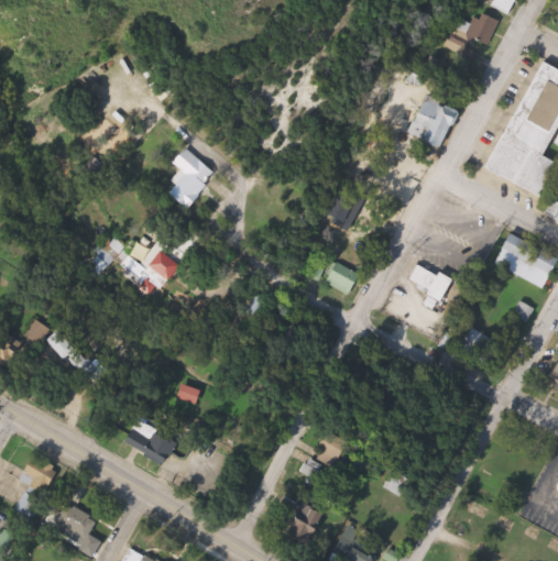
[(514,0),(507,13),(490,4),(492,0),(514,0)]
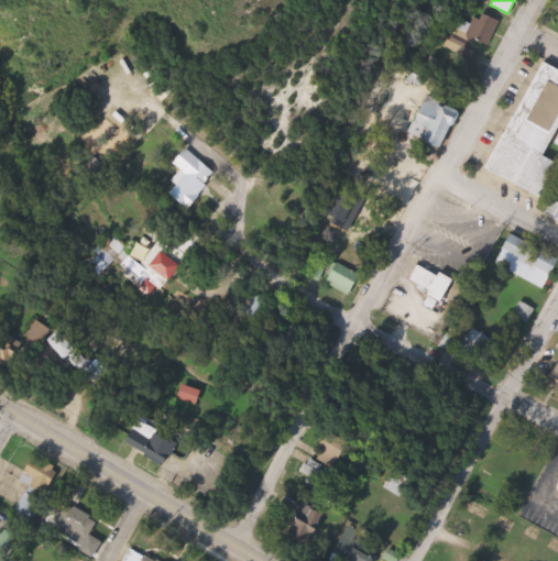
[(455,30),(460,18),(469,22),(476,9),(496,19),(485,44),(455,30)]
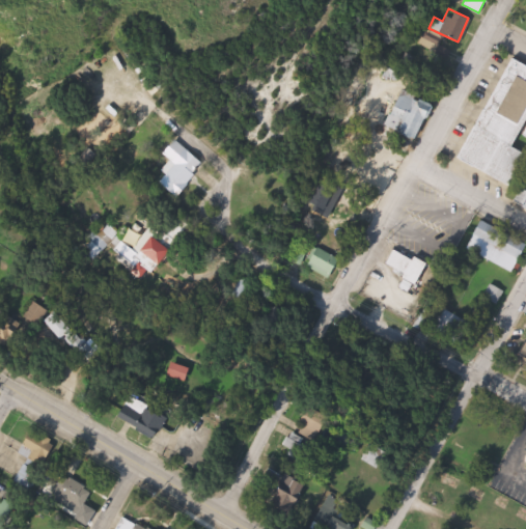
[(525,65),(525,137),(511,145),(525,152),(525,158),(525,206),(514,200),(514,185),(459,159),(507,57),(525,65)]
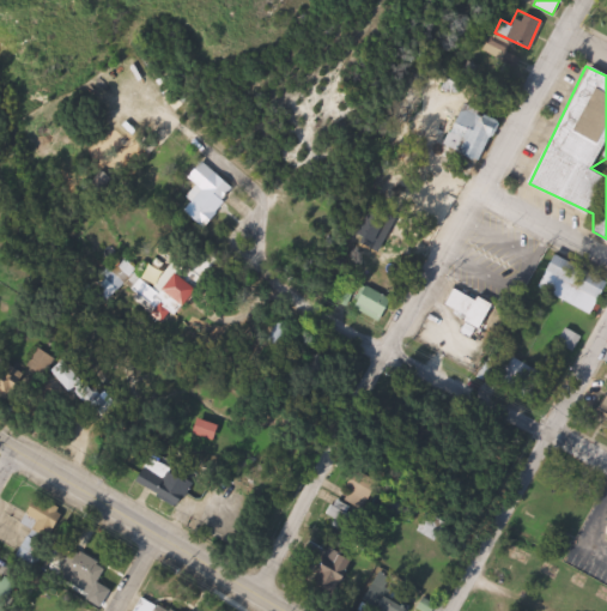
[(481,162),(456,151),(461,137),(420,121),(431,92),(498,118),(481,162)]
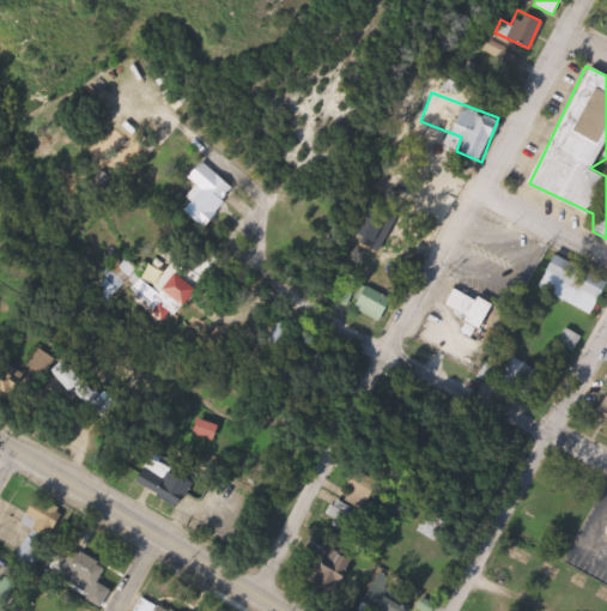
[(225,199),(205,227),(182,210),(199,187),(186,177),(199,161),(225,180),(216,192),(225,199)]
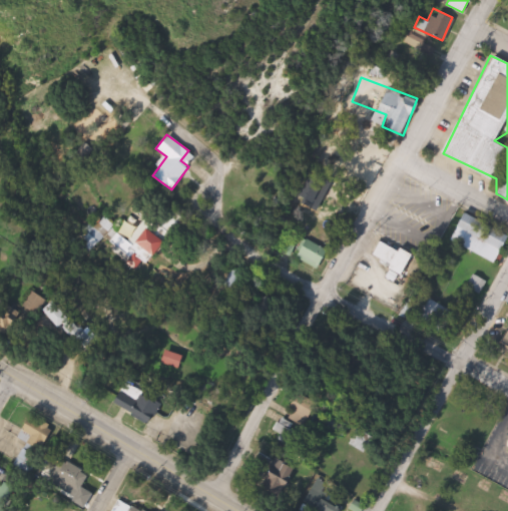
[(438,200),(438,216),(422,215),(422,200),(438,200)]
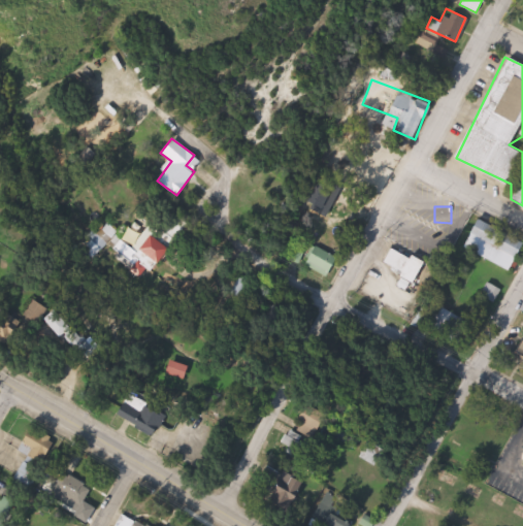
[(116,230),(91,260),(77,249),(102,219),(116,230)]
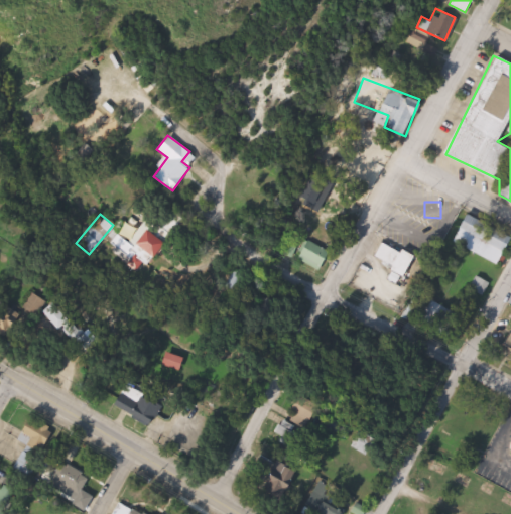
[(510,236),(497,264),(453,242),(467,214),(510,236)]
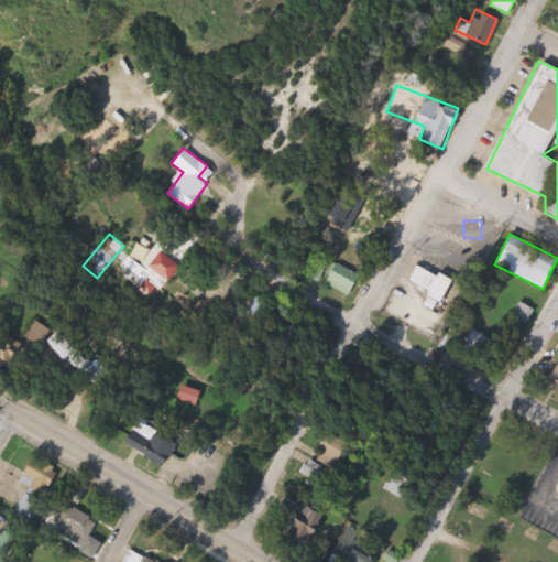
[(140,262),(154,245),(181,266),(162,289),(145,276),(137,287),(117,271),(130,255),(140,262)]
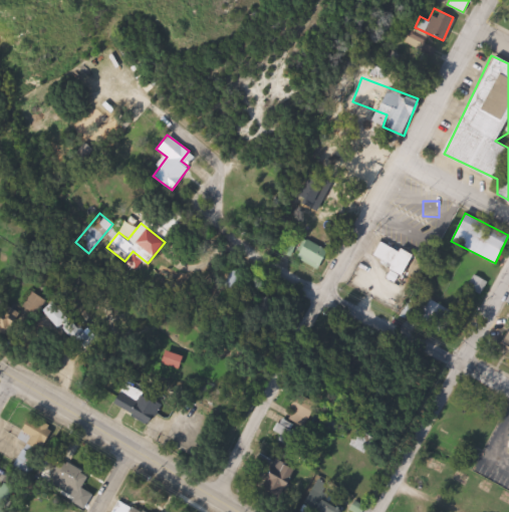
[(404,274),(371,255),(382,238),(414,257),(404,274)]
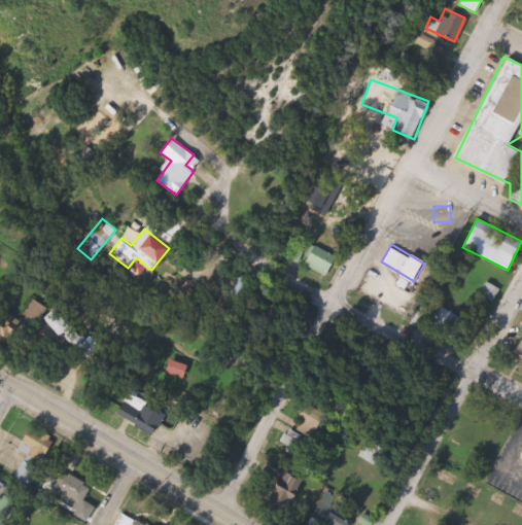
[(303,265),(312,245),(337,255),(327,276),(303,265)]
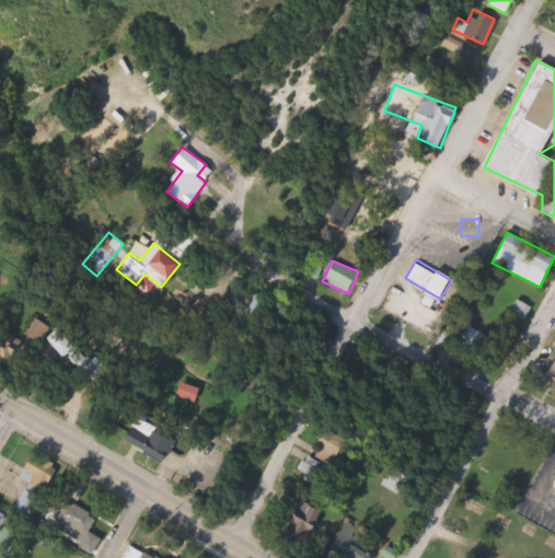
[(48,352),(23,334),(35,316),(61,334),(48,352)]
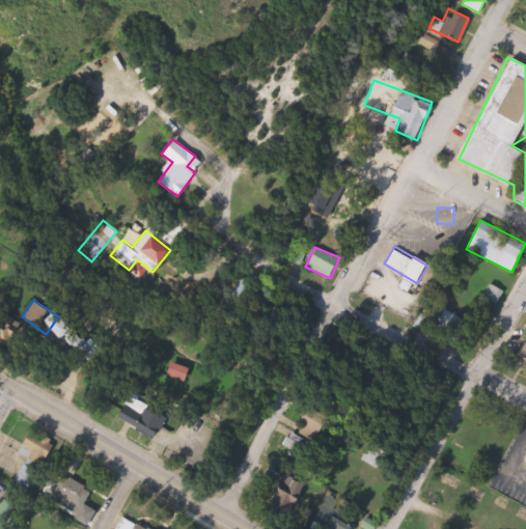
[(426,310),(439,314),(441,308),(469,321),(459,345),(419,328),(426,310)]
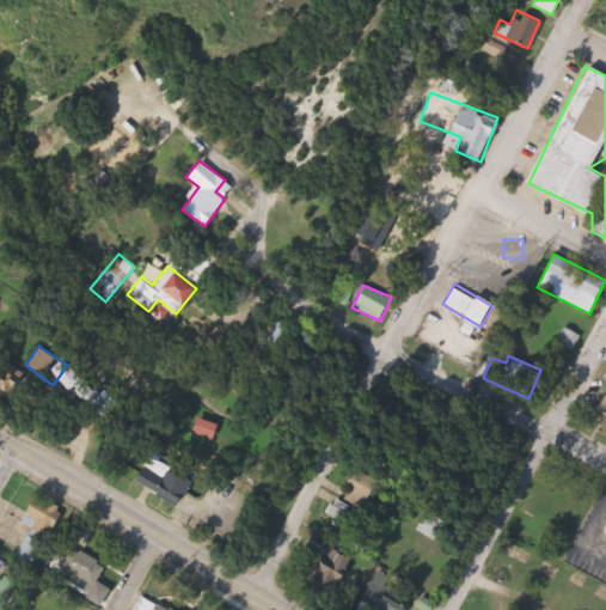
[(111,406),(101,416),(75,391),(86,380),(111,406)]
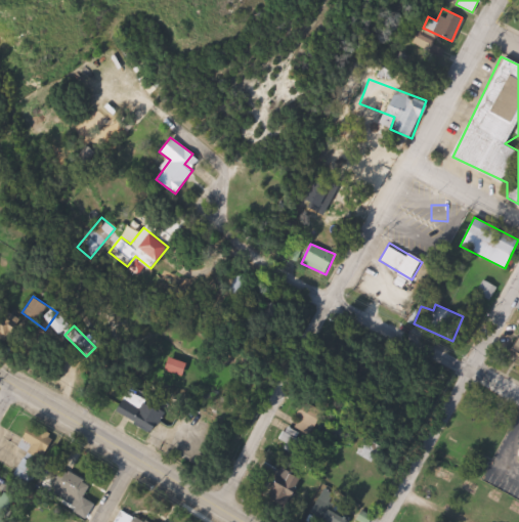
[(164,370),(168,356),(186,361),(182,376),(164,370)]
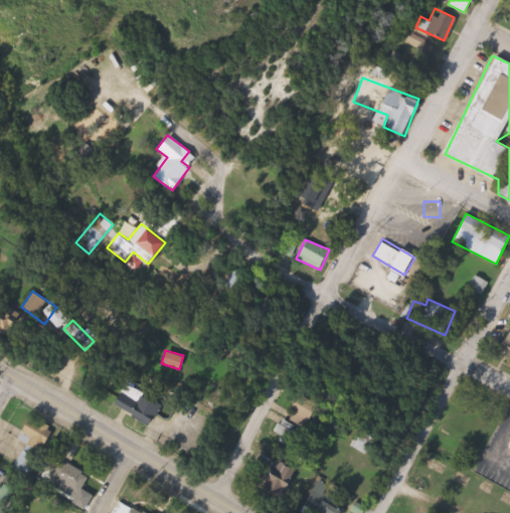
[(161,400),(152,422),(112,405),(122,383),(161,400)]
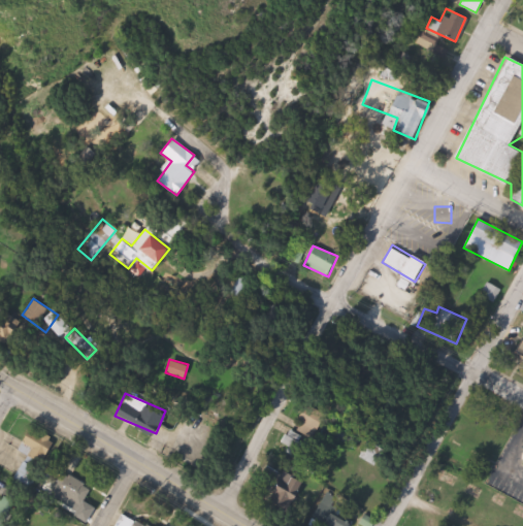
[(14,449),(28,427),(52,441),(37,464),(14,449)]
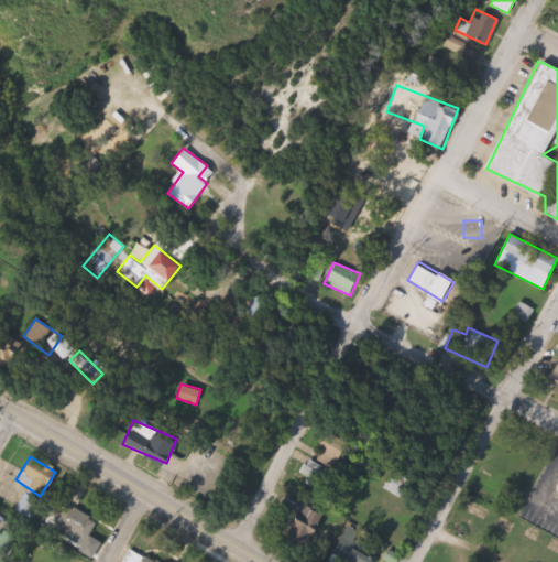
[(331,489),(298,473),(303,463),(337,479),(331,489)]
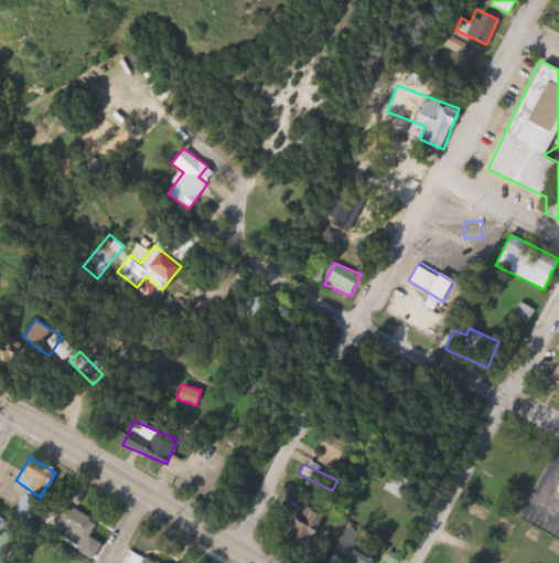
[(39,502),(27,522),(9,511),(22,491),(39,502)]
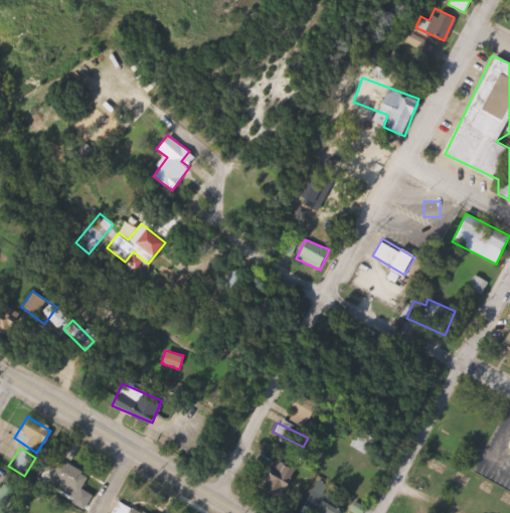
[(271,489),(274,483),(248,472),(257,451),(297,468),(286,495),(271,489)]
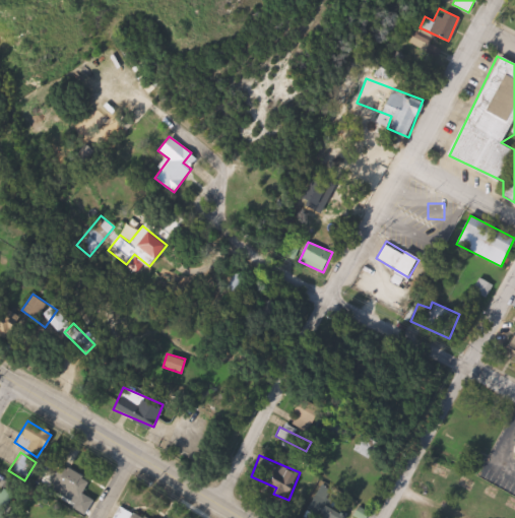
[(87,479),(74,503),(46,487),(58,463),(87,479)]
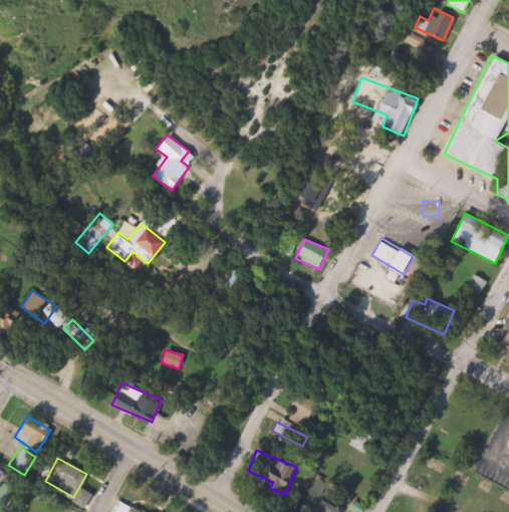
[(314,511),(313,511),(314,509),(301,499),(315,479),(326,487),(320,495),(341,510),(339,511),(314,511)]
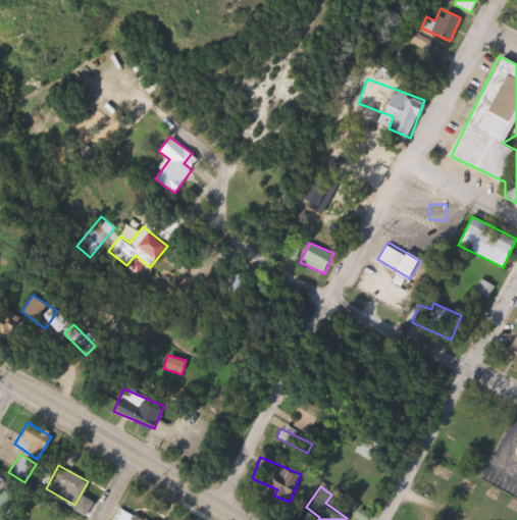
[(11,497),(0,513),(0,488),(11,497)]
